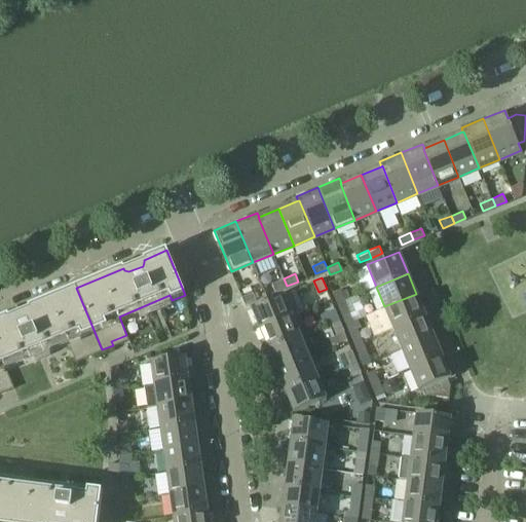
[(272,284),(275,291),(287,286),(284,278),(272,284)]
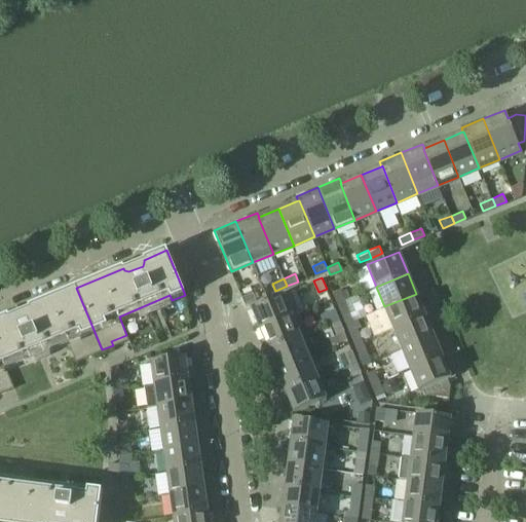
[(28,313),(13,320),(9,318),(9,315),(0,319),(0,387),(12,383),(4,364),(66,338),(74,357),(89,350),(90,355),(102,349),(76,288),(29,307),(30,309),(28,313)]
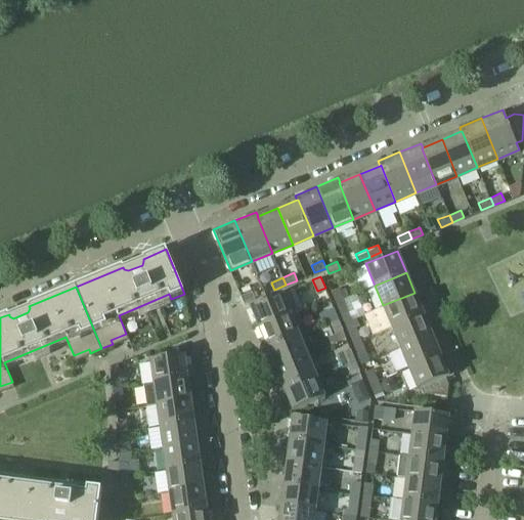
[(293,287),(281,292),(250,305),(259,327),(291,313),(298,310),(290,290),(294,288),(293,287)]
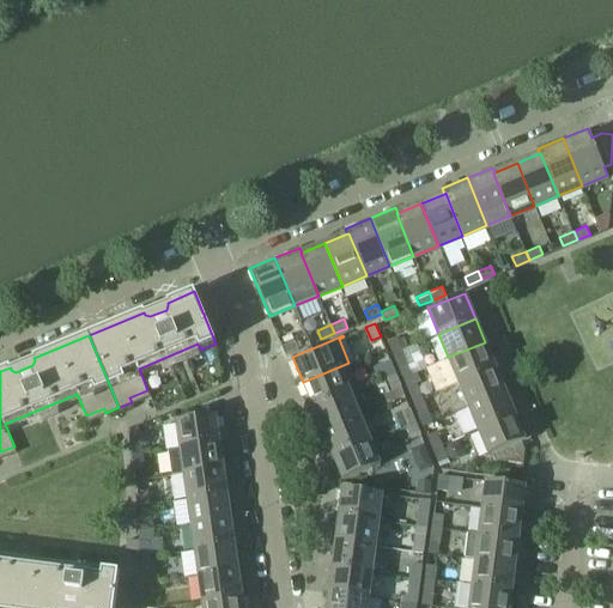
[(396,335),(387,339),(393,352),(402,348),(396,335)]
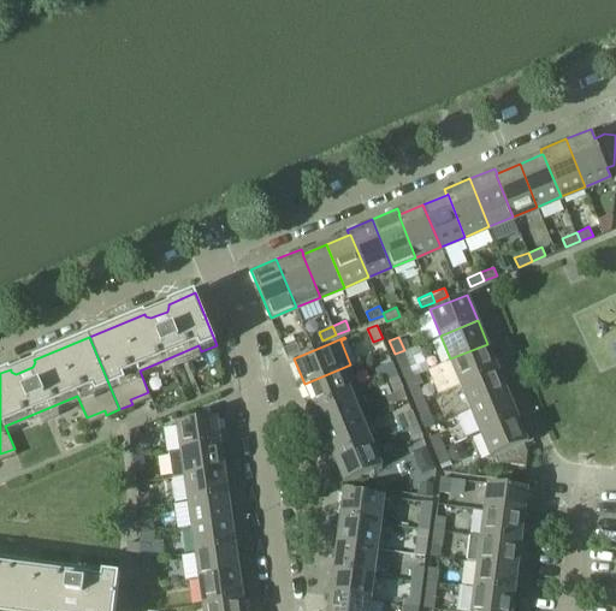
[(296,340),(283,346),(286,355),(300,350),(296,340)]
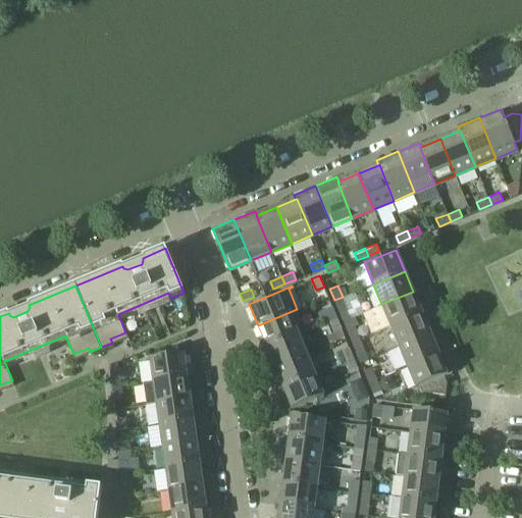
[(413,292),(381,304),(389,324),(421,311),(413,292)]
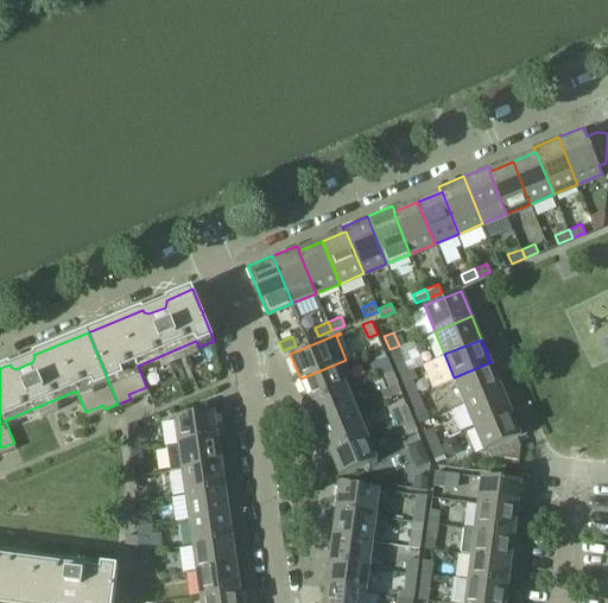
[(399,346),(390,349),(396,362),(404,359),(399,346)]
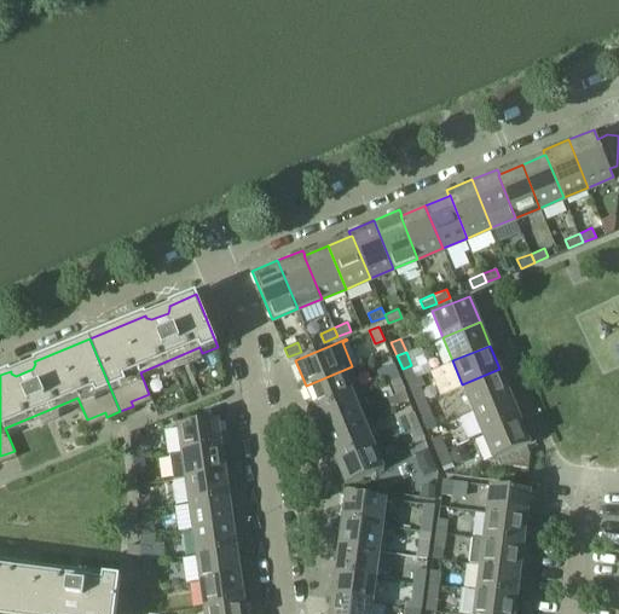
[(385,366),(389,378),(399,375),(393,361),(385,366)]
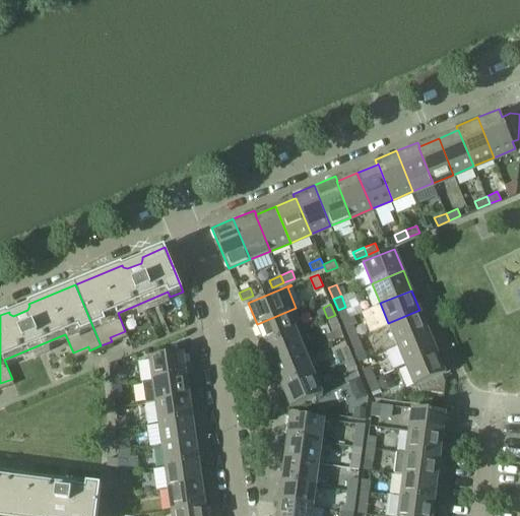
[(419,310),(388,323),(397,343),(429,330),(419,310)]
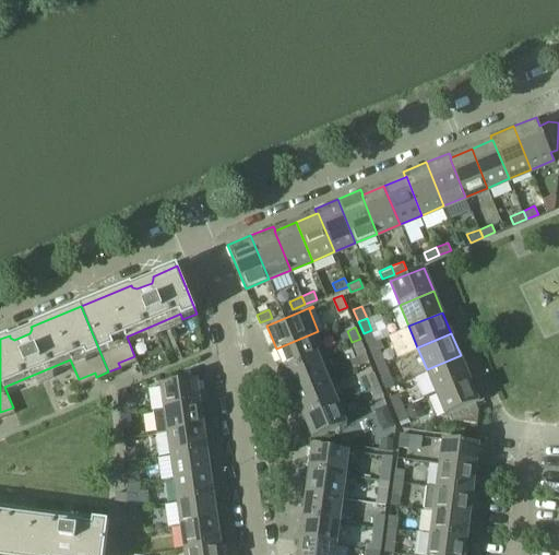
[(319,356),(310,334),(276,349),(285,370),(319,356)]
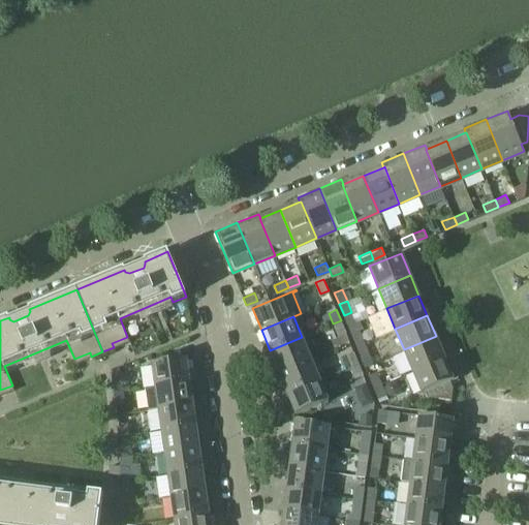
[(341,320),(333,323),(338,336),(345,333),(341,320)]
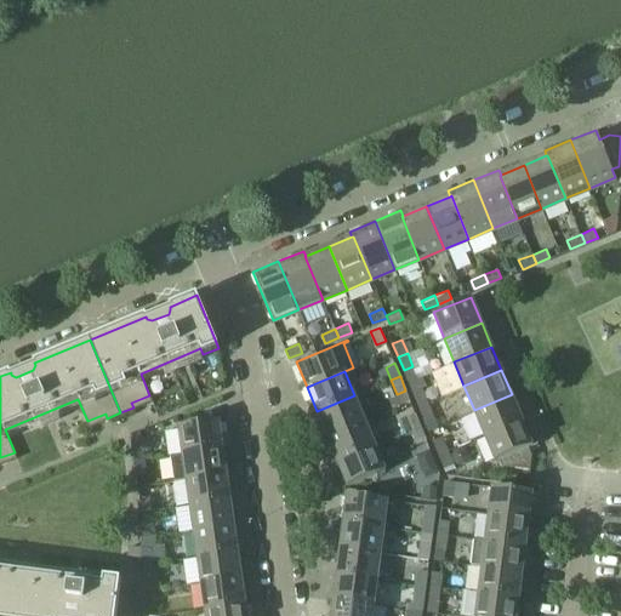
[(422,388),(412,392),(417,405),(427,401),(422,388)]
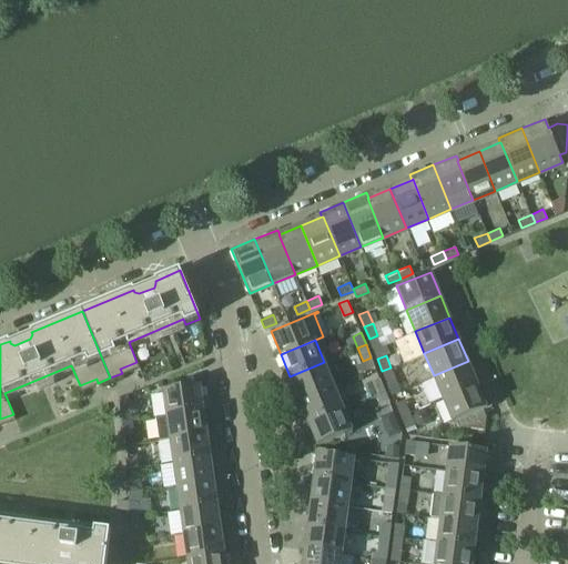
[(468,361),(434,375),(443,398),(477,383),(477,382),(468,361)]
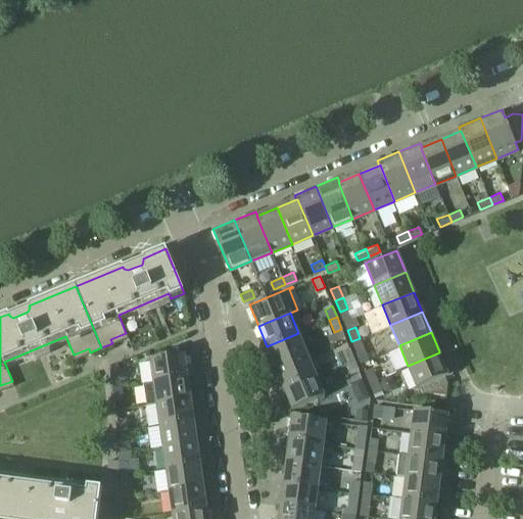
[(298,333),(267,346),(275,367),(306,354),(298,333)]
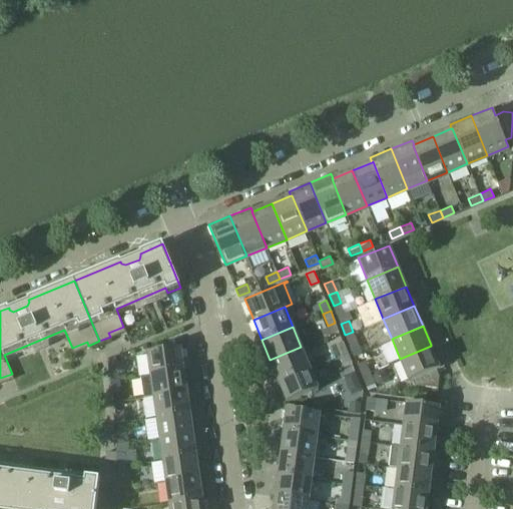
[(353,332),(345,335),(350,346),(358,343),(353,332)]
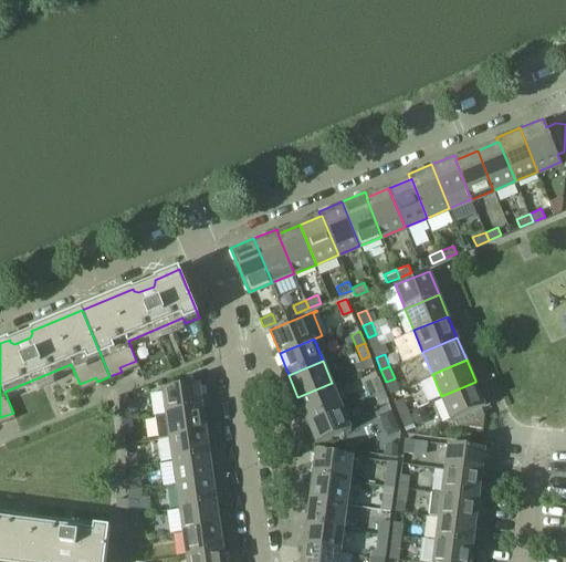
[(369,380),(375,391),(383,387),(378,375),(369,380)]
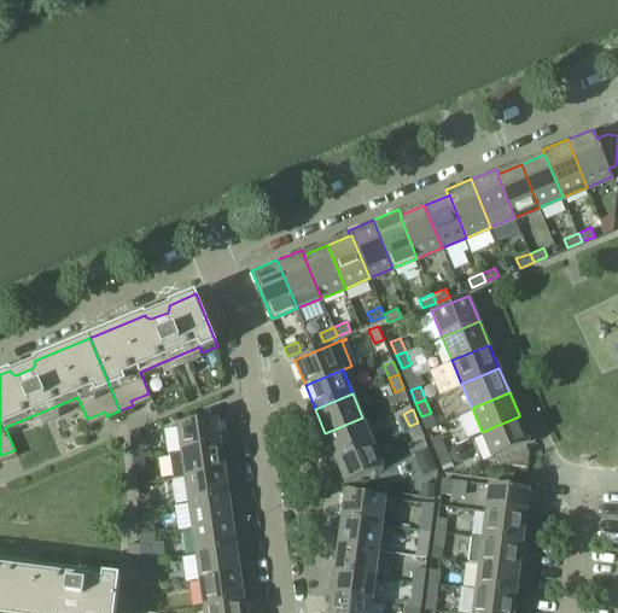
[(519,416),(482,432),(491,457),(495,456),(499,462),(526,466),(529,451),(525,444),(535,439),(524,413),(519,415),(519,416)]
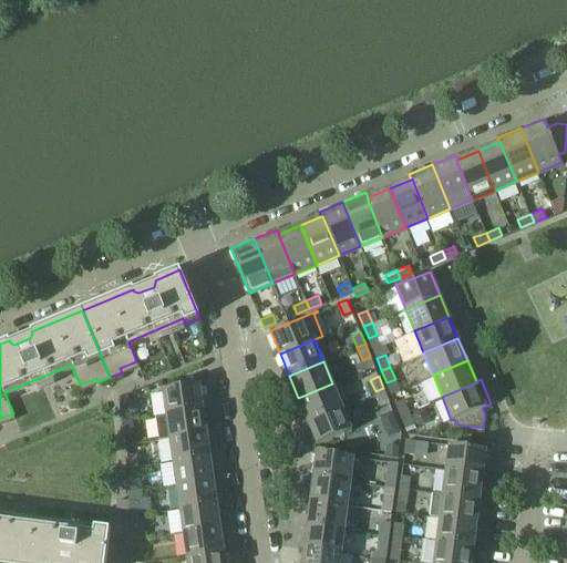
[(203,408),(199,382),(163,388),(166,412),(203,408)]
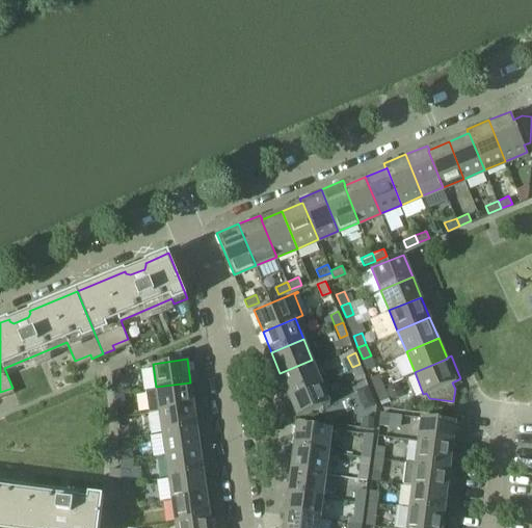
[(280,373),(288,393),(289,394),(321,380),(312,360),(280,373)]
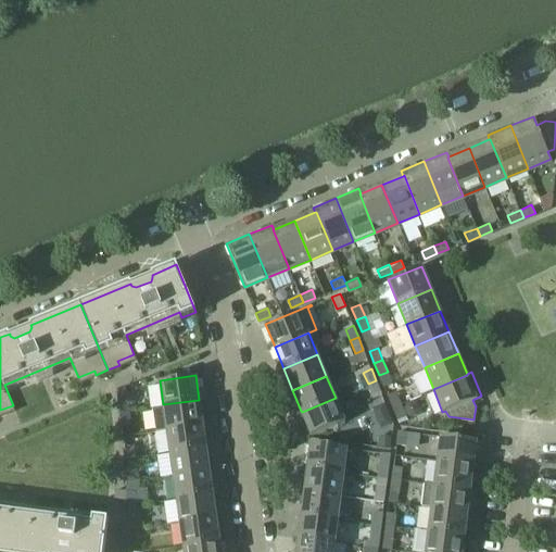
[(376,380),(368,384),(373,397),(381,393),(376,380)]
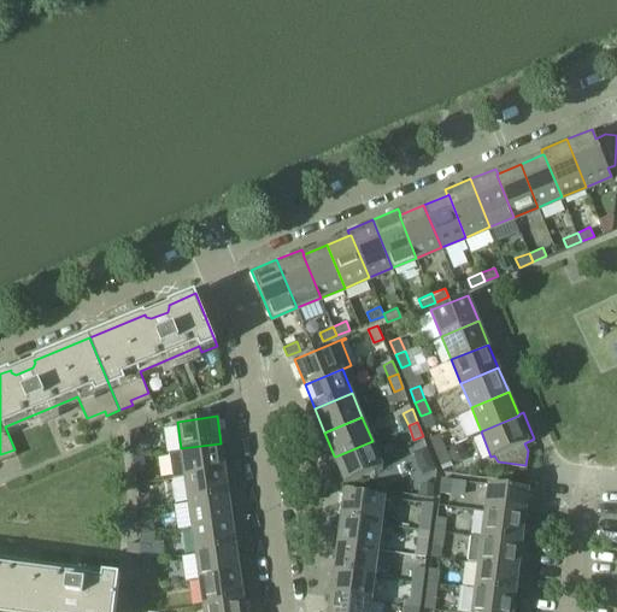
[(439,433),(429,436),(435,449),(445,446),(439,433)]
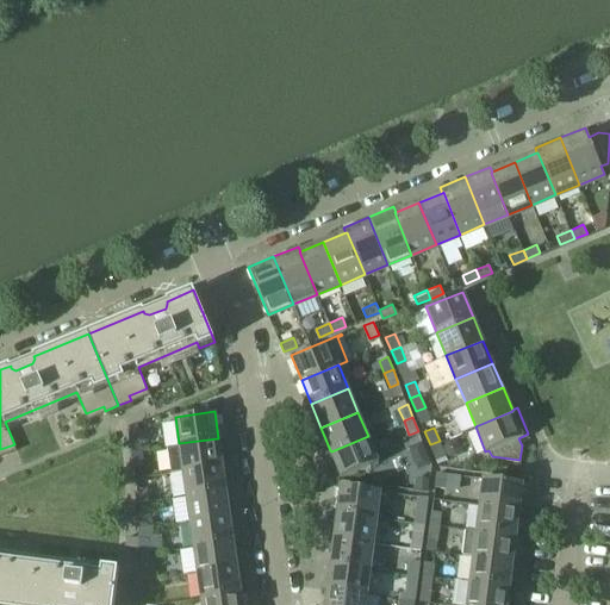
[(139,435),(130,436),(131,450),(141,449),(139,435)]
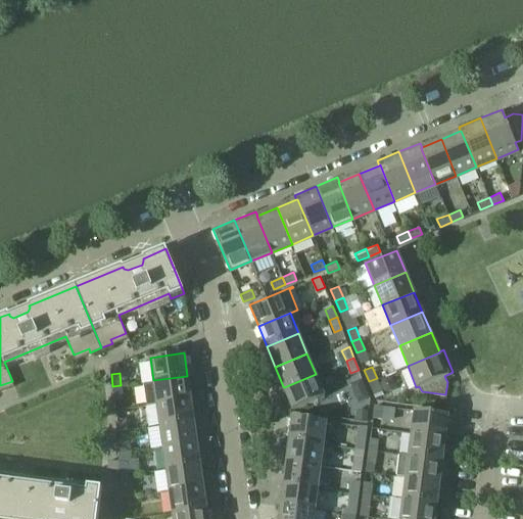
[(316,374),(284,387),(283,386),(279,388),(288,410),(324,395),(316,374)]
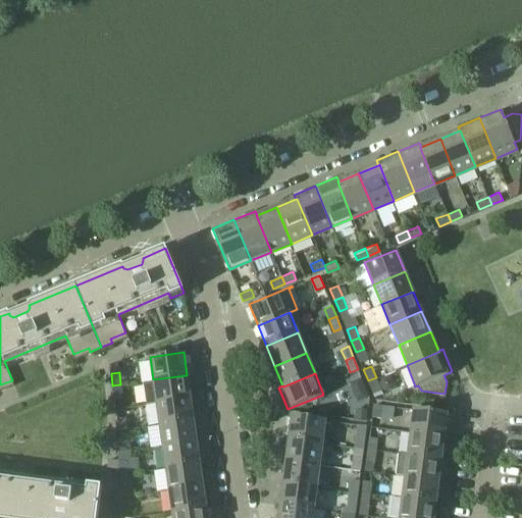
[(190,397),(187,375),(153,379),(143,381),(146,403),(156,402),(190,397)]
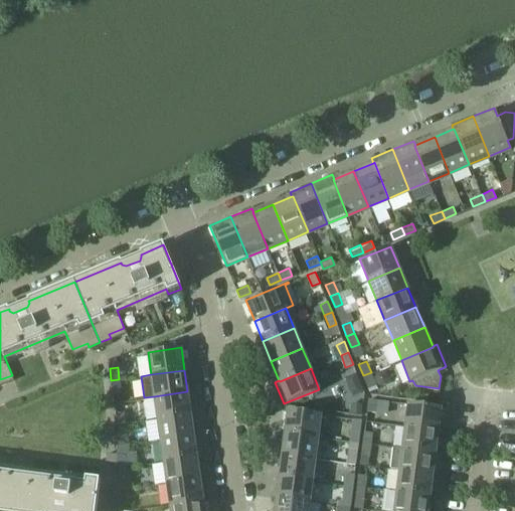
[(371,372),(363,375),(368,387),(375,384),(371,372)]
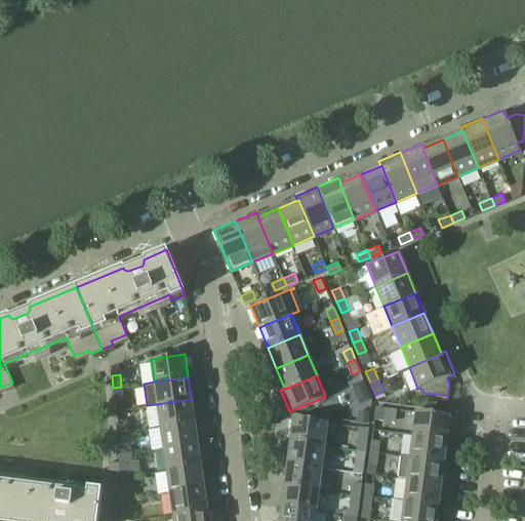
[(121,387),(113,388),(115,400),(123,399),(121,387)]
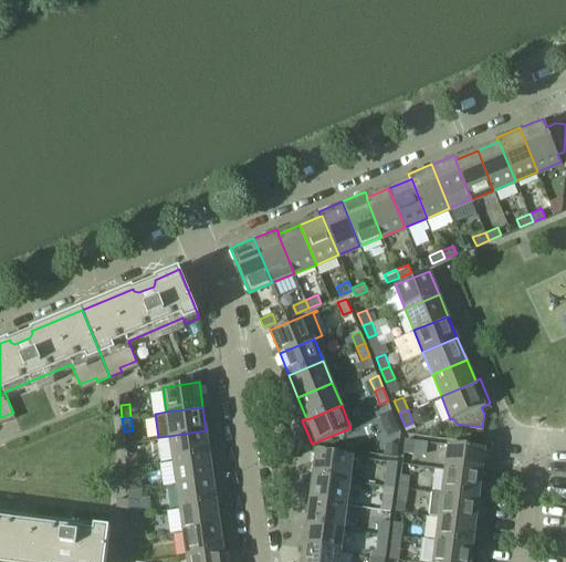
[(209,454),(206,430),(169,436),(173,459),(209,454)]
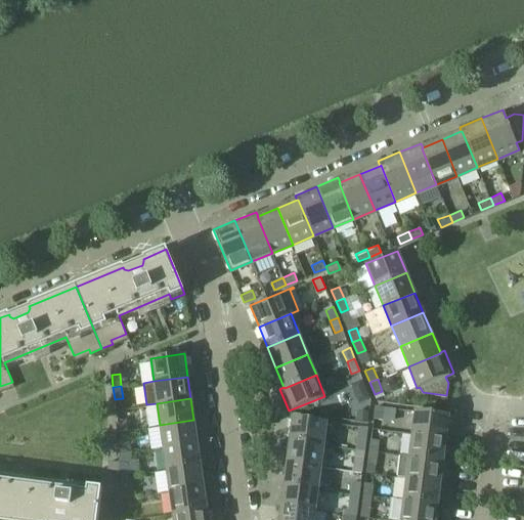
[(375,404),(374,417),(382,418),(383,405),(375,404)]
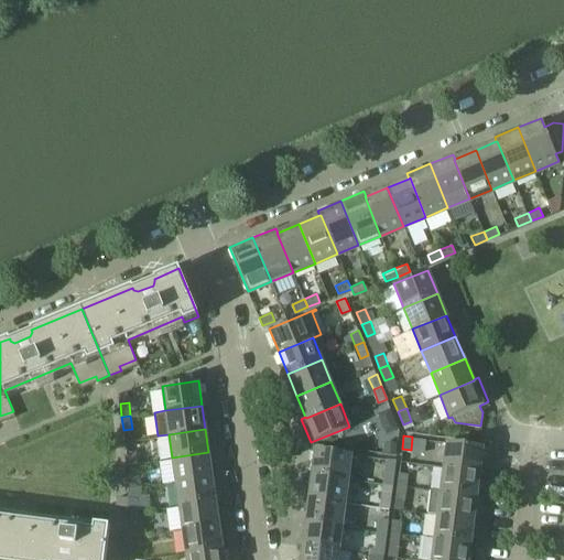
[(484,445),(446,441),(443,465),(480,471),(484,445)]
